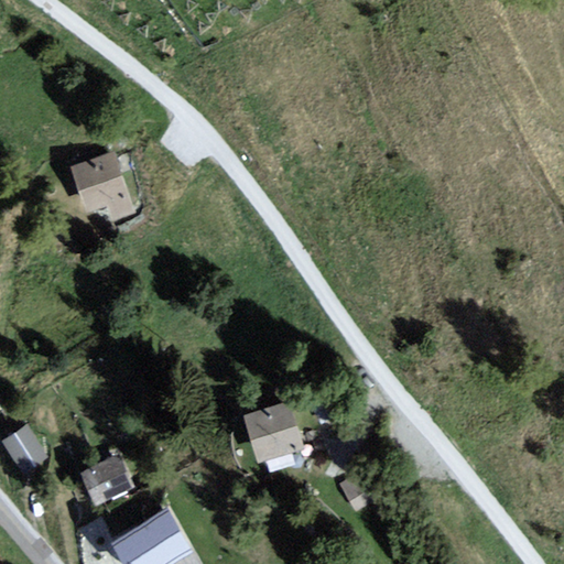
[(111,154),(71,167),(90,231),(131,217),(111,154)]
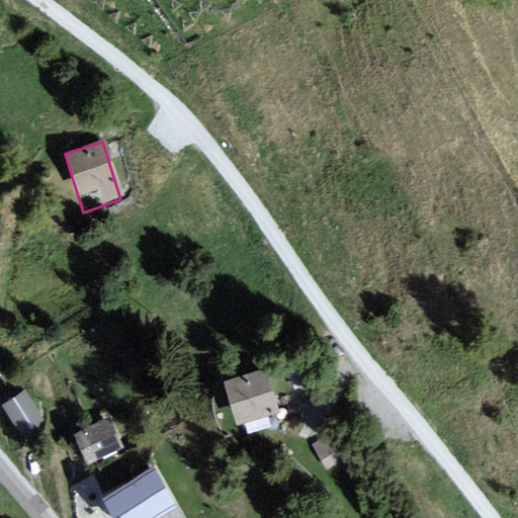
[(267,366),(223,380),(237,425),(280,412),(267,366)]
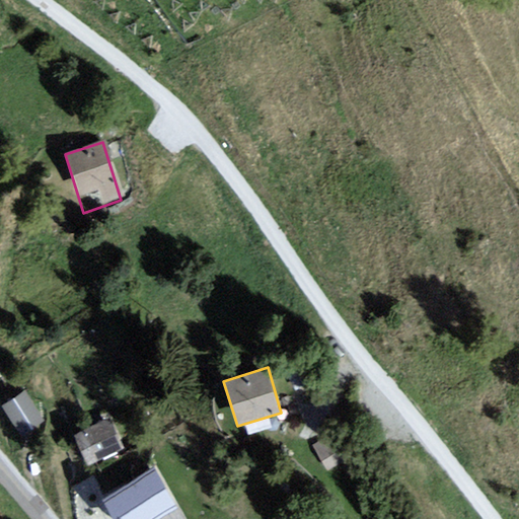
[(109,381),(76,392),(90,428),(123,419),(109,381)]
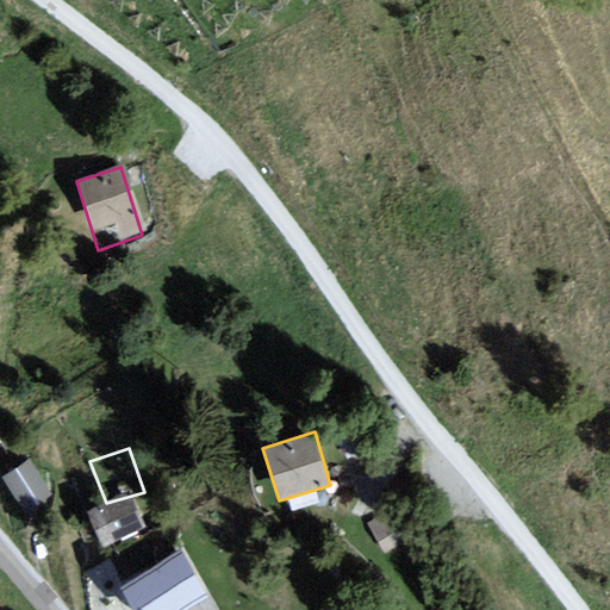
[(29,459),(4,477),(29,512),(54,495),(29,459)]
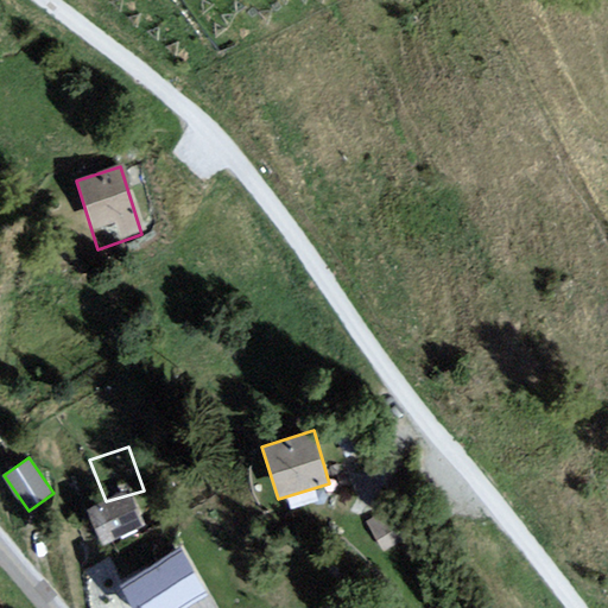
[(384,511),(366,521),(384,551),(401,540),(384,511)]
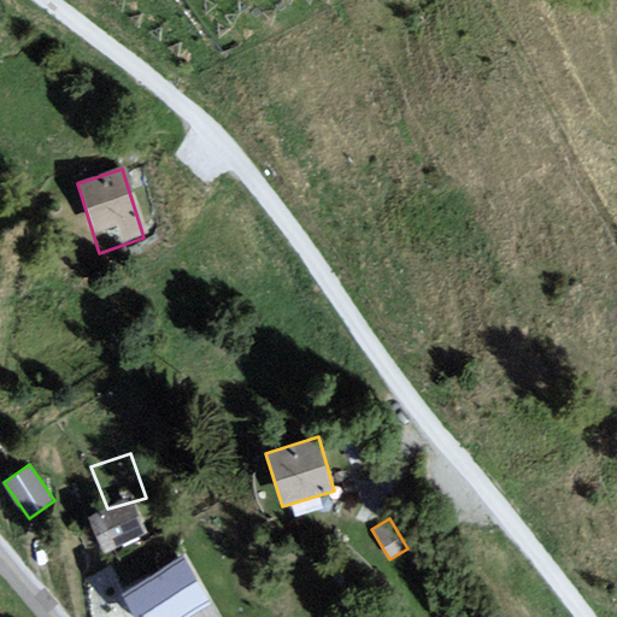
[(181,557),(122,597),(134,616),(187,616),(211,603),(181,557)]
